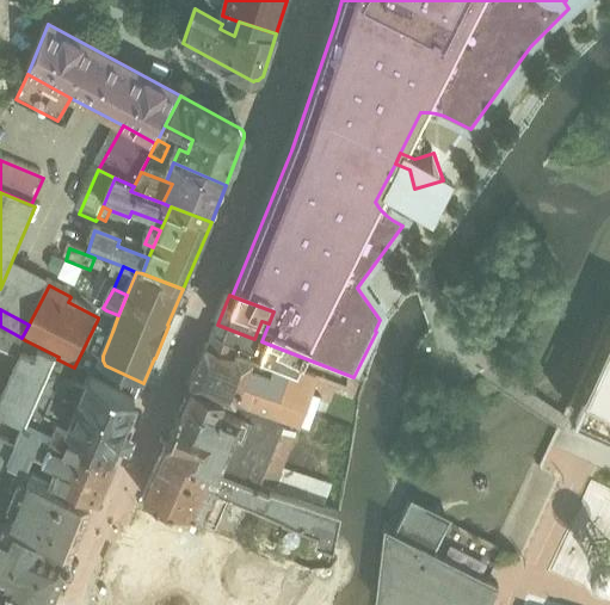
[(106,310),(99,326),(112,332),(118,315),(106,310)]
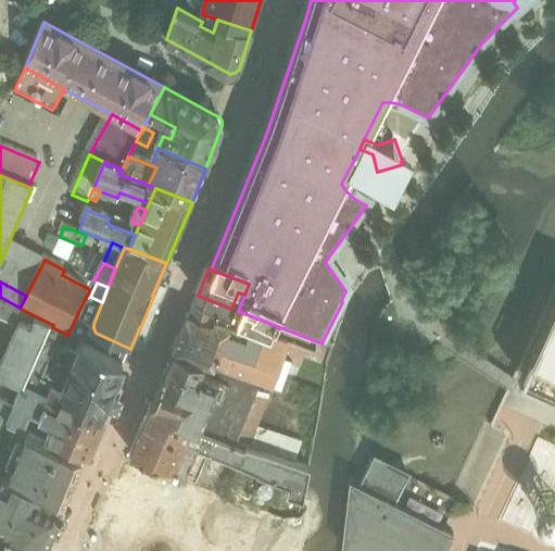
[(20,308),(0,297),(0,322),(15,328),(23,310),(20,308)]
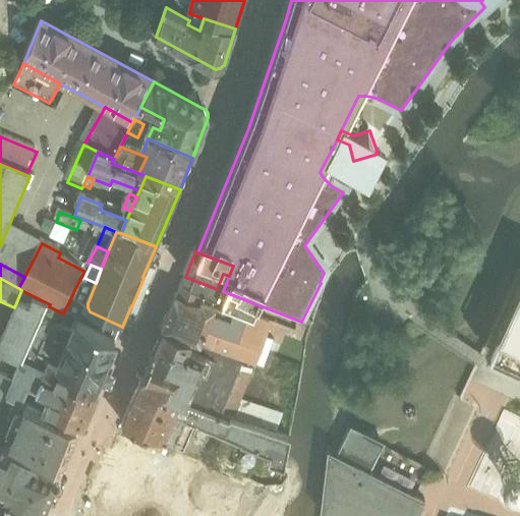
[(215,293),(185,283),(179,299),(200,307),(203,303),(216,308),(224,311),(227,304),(228,300),(215,293)]
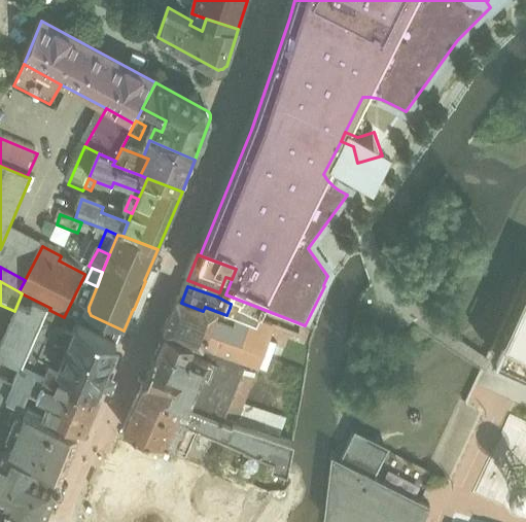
[(181,303),(178,302),(165,334),(167,335),(203,348),(217,316),(203,311),(181,303)]
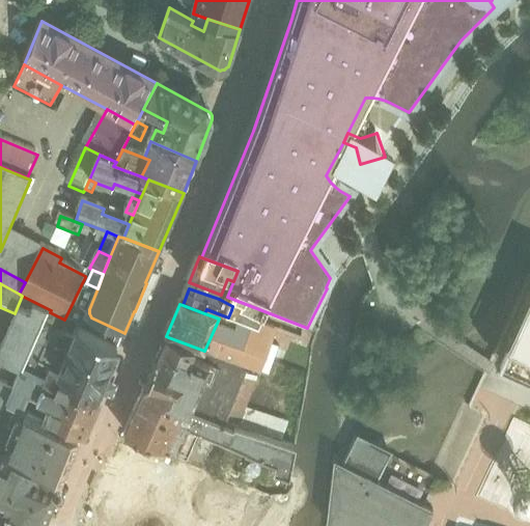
[(20,310),(0,356),(0,362),(22,372),(50,312),(36,306),(32,314),(29,313),(29,314),(20,310)]
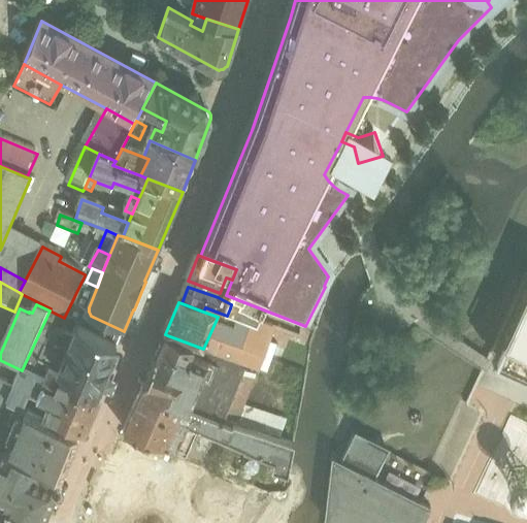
[(219,313),(205,307),(203,312),(218,317),(219,313)]
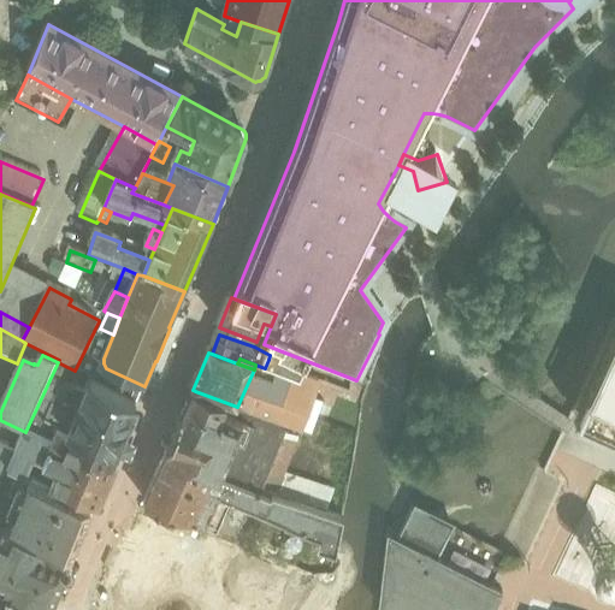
[(283,366),(268,360),(265,368),(255,365),(254,369),(237,407),(250,412),(250,414),(256,418),(258,418),(288,430),(302,434),(315,398),(301,392),(303,384),(285,377),(284,378),(279,375),(283,366)]
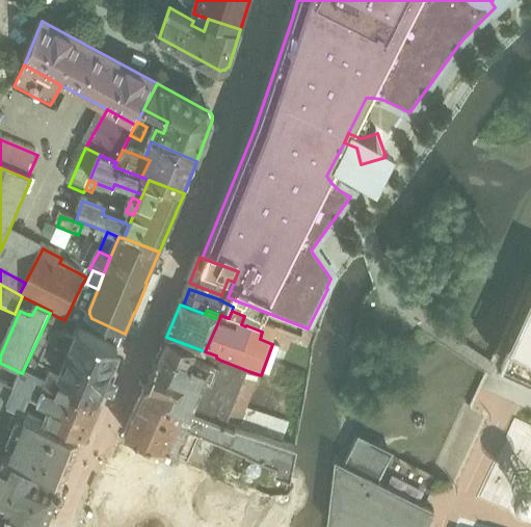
[(55,334),(43,328),(30,358),(40,364),(55,334)]
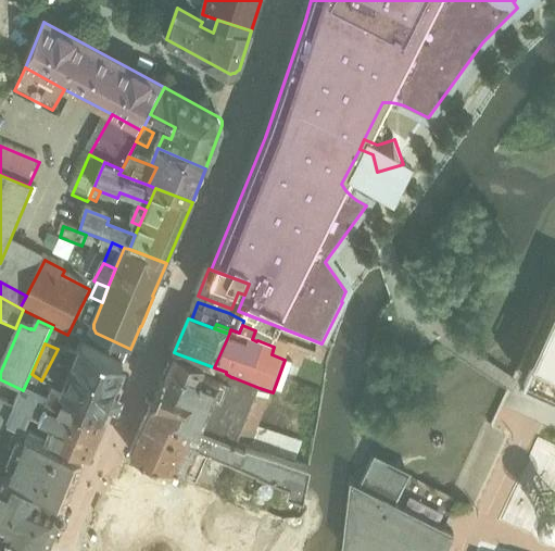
[(125,364),(83,345),(78,357),(71,375),(70,377),(63,392),(75,400),(74,405),(102,418),(125,364)]
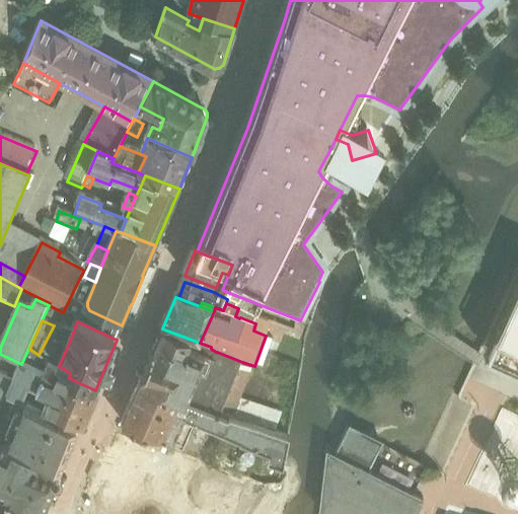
[(73,333),(54,325),(39,355),(51,362),(59,366),(65,352),(60,350),(61,348),(66,350),(73,333)]
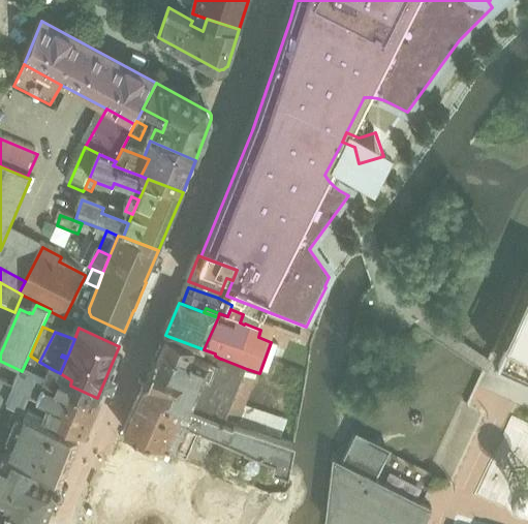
[(527,332),(511,369),(527,377),(527,332)]
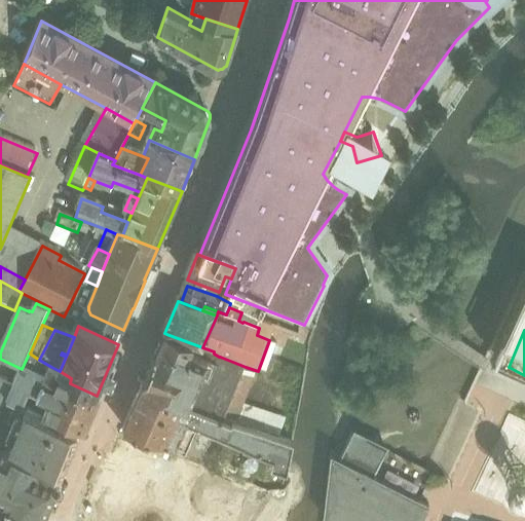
[(194,346),(166,334),(142,392),(183,408),(189,410),(209,362),(190,355),(194,346)]
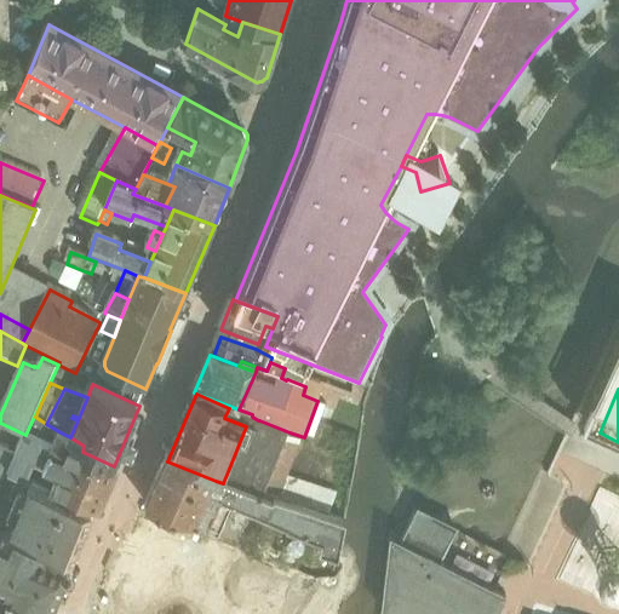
[(252,417),(229,408),(224,418),(246,426),(223,483),(263,499),(264,498),(290,432),(259,420),(258,420),(252,417)]
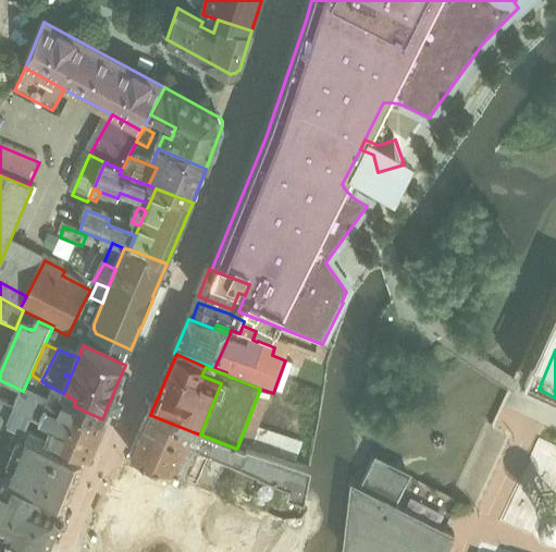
[(15,412),(10,426),(19,430),(24,433),(32,415),(56,426),(65,402),(74,406),(75,401),(63,393),(54,389),(49,401),(25,391),(15,412)]
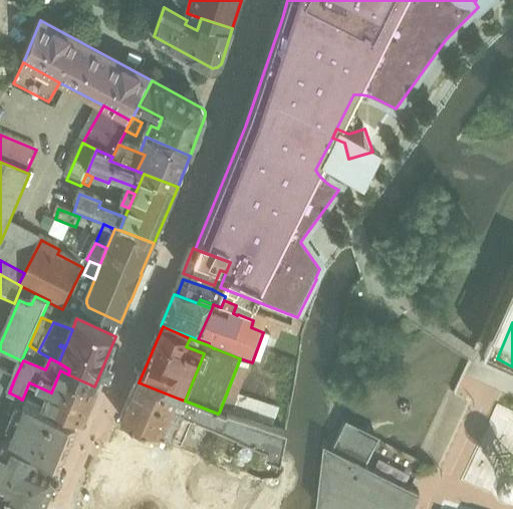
[(68,374),(60,370),(51,393),(44,407),(84,425),(99,389),(94,387),(68,374)]
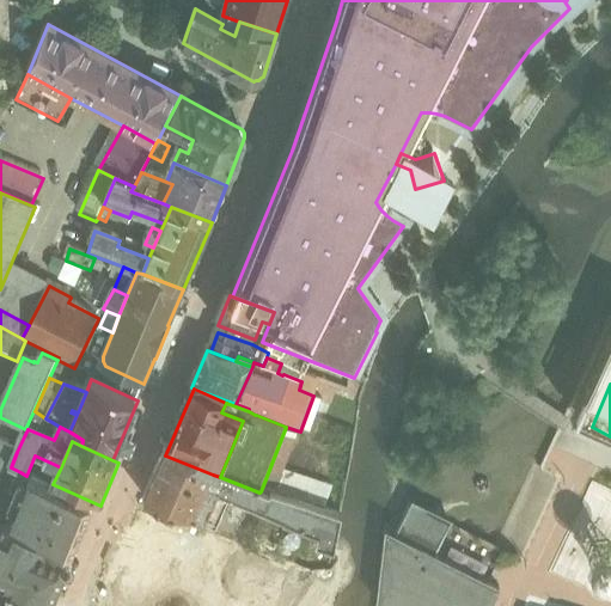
[(0,445),(0,491),(11,467),(17,452),(0,445)]
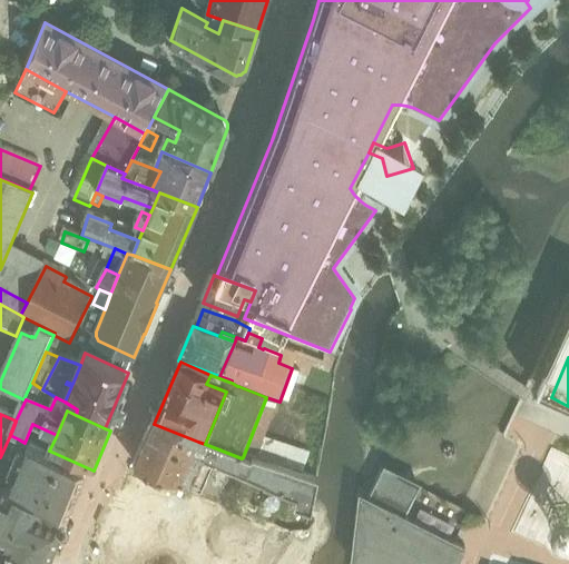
[(198,442),(154,424),(135,467),(202,494),(213,470),(200,464),(203,459),(193,455),(198,442)]
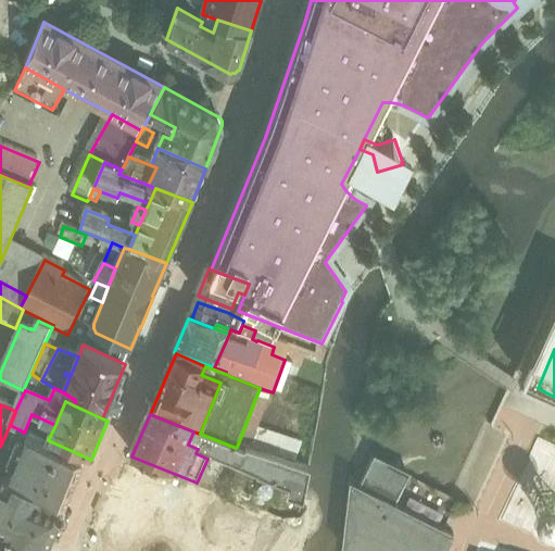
[(10,425),(0,447),(0,458),(5,460),(19,429),(10,425)]
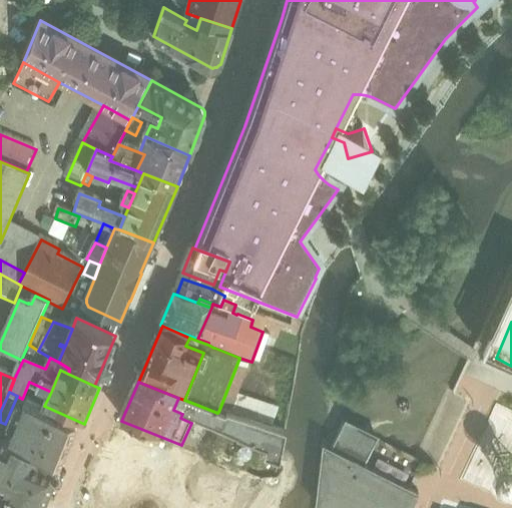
[(287,435),(218,412),(217,413),(184,400),(178,398),(173,410),(182,414),(238,437),(239,440),(269,450),(267,459),(281,464),(287,435)]
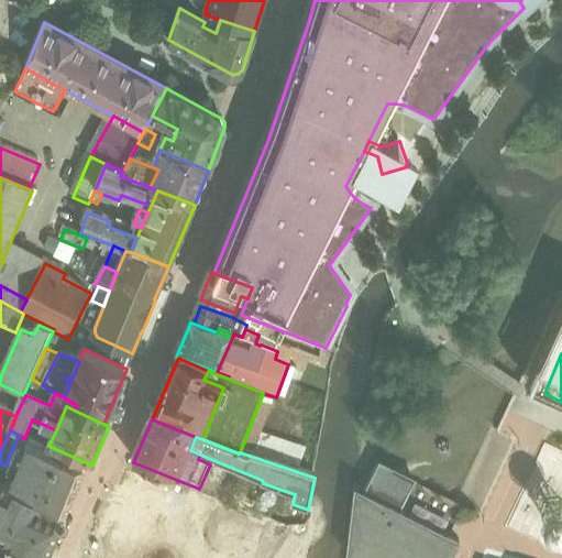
[(85,467),(30,442),(17,472),(11,485),(41,500),(66,512),(85,467)]
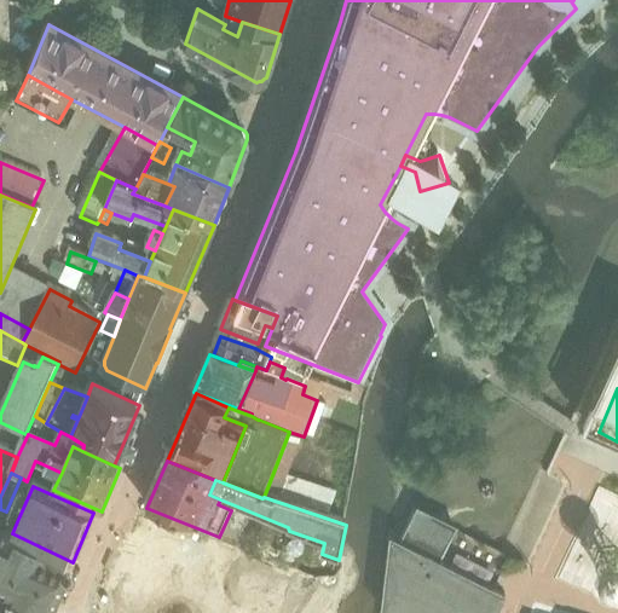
[(6,512),(0,509),(0,526),(9,531),(12,533),(18,519),(6,512)]
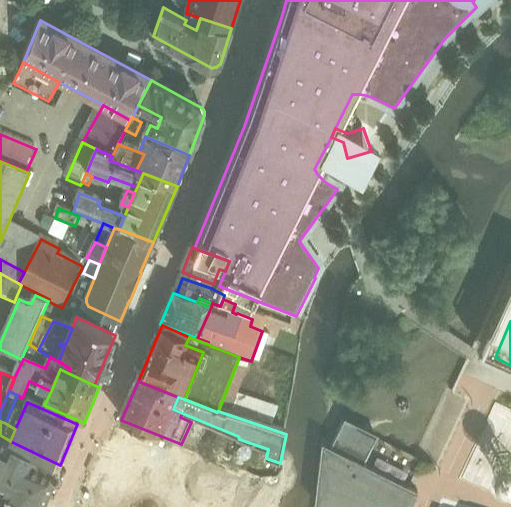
[(347,425),(333,451),(367,468),(379,442),(347,425)]
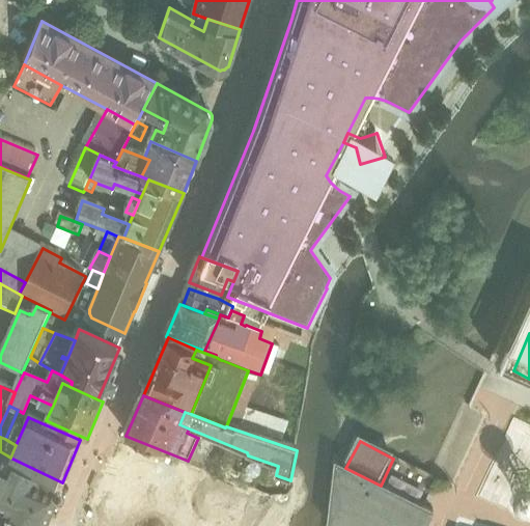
[(10,458),(7,455),(0,471),(0,505),(39,525),(45,525),(59,491),(34,480),(38,471),(10,458)]
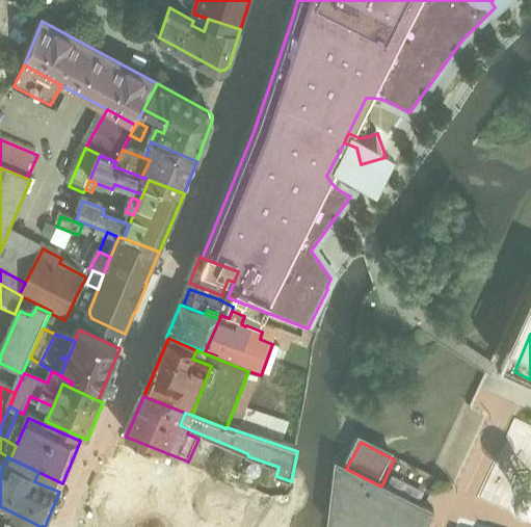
[(346,469),(338,465),(330,526),(428,526),(434,514),(381,486),(346,469)]
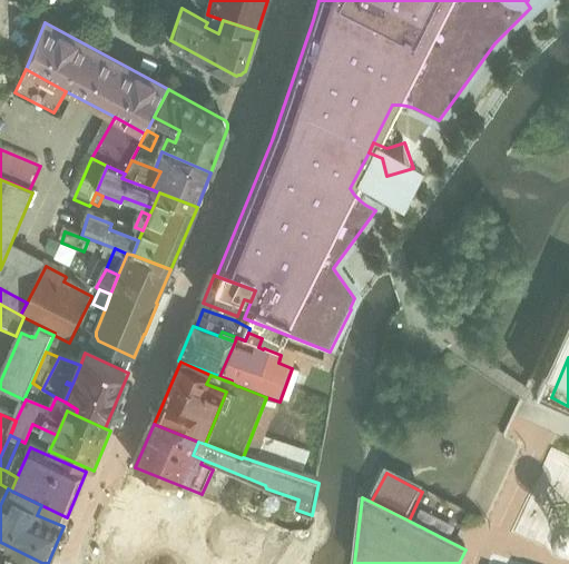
[(36,563),(0,547),(0,563),(36,563)]
